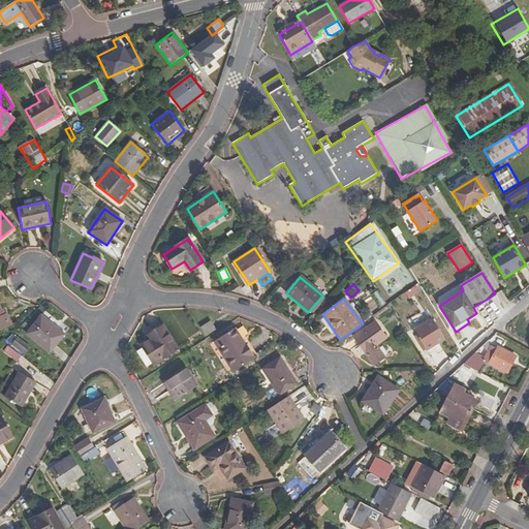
[(0,306),(0,330),(12,324),(7,314),(5,316),(0,306)]
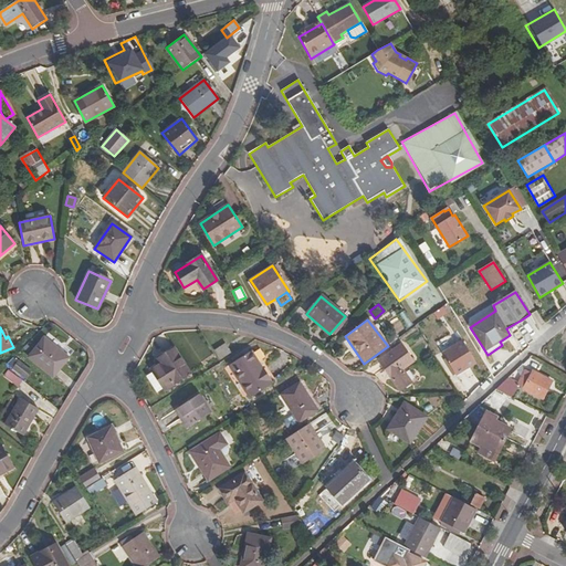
[(43,338),(28,358),(52,378),(69,358),(43,338)]
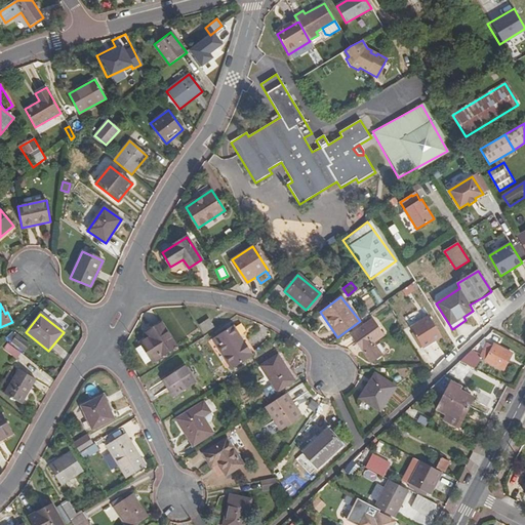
[(429,318),(409,328),(420,348),(440,336),(429,318)]
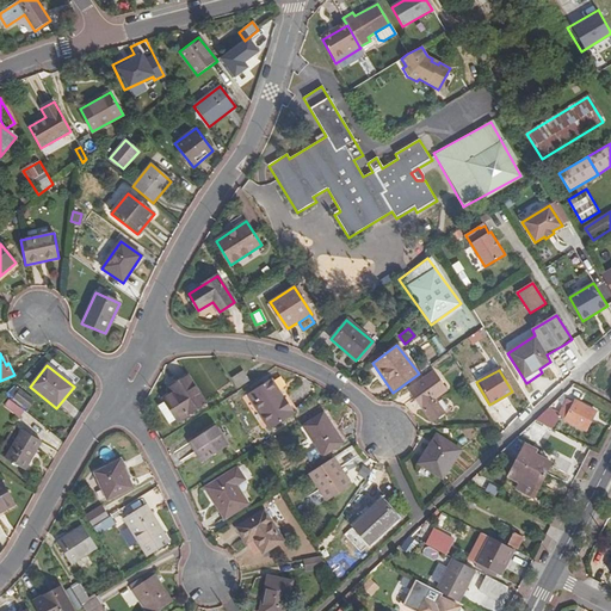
[(242,371),(232,378),(238,388),(248,381),(242,371)]
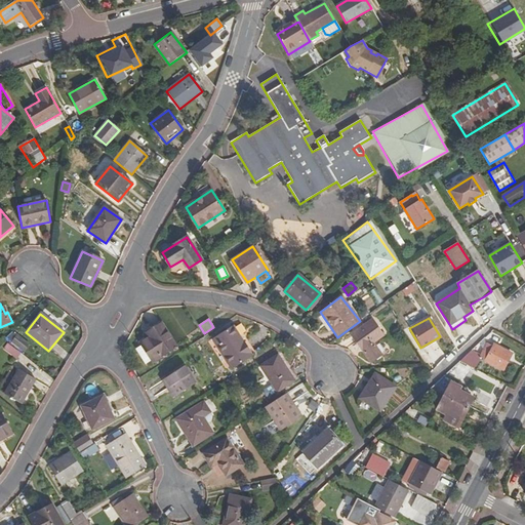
[(371,320),(351,335),(370,362),(380,355),(373,344),(382,336),(371,320)]
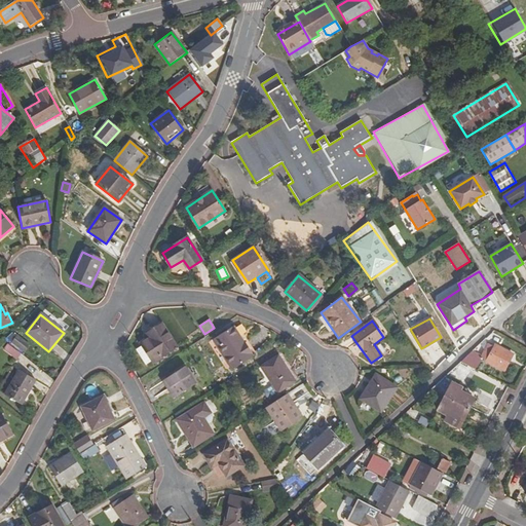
[(141,345),(151,361),(153,364),(177,347),(161,324),(146,334),(148,338),(140,343),(141,345)]
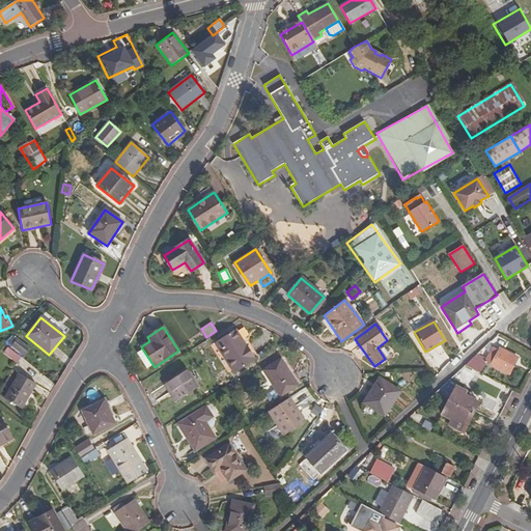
[(236,330),(216,343),(234,372),(254,359),(236,330)]
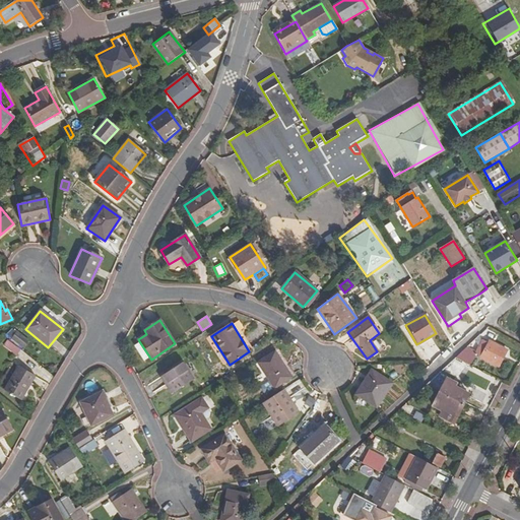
[(20,350),(28,341),(16,330),(8,339),(20,350)]
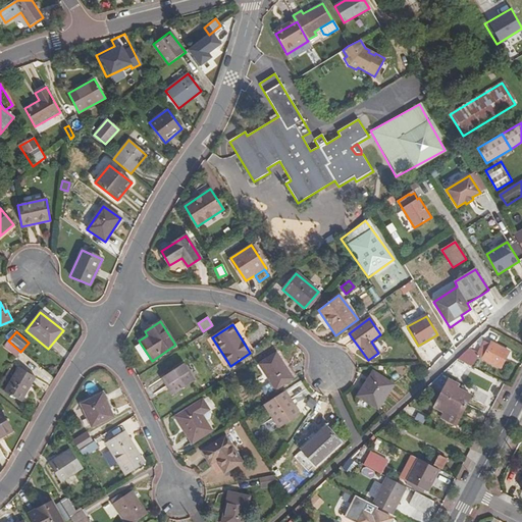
[(7,341),(2,346),(13,357),(18,352),(7,341)]
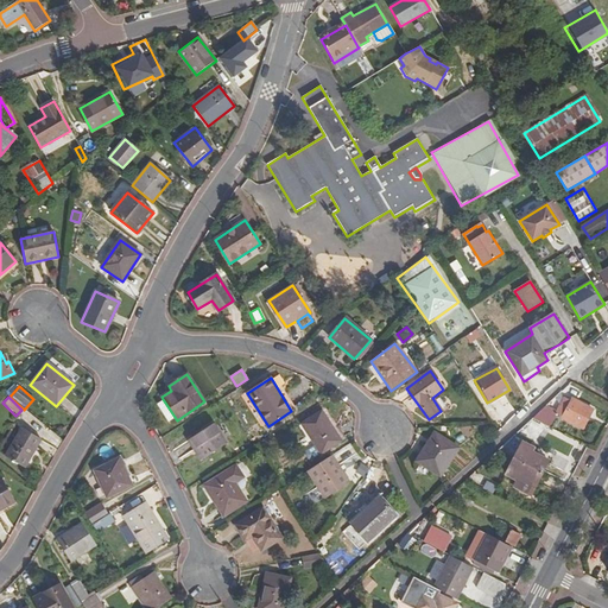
[(175,417),(163,399),(156,403),(168,422),(175,417)]
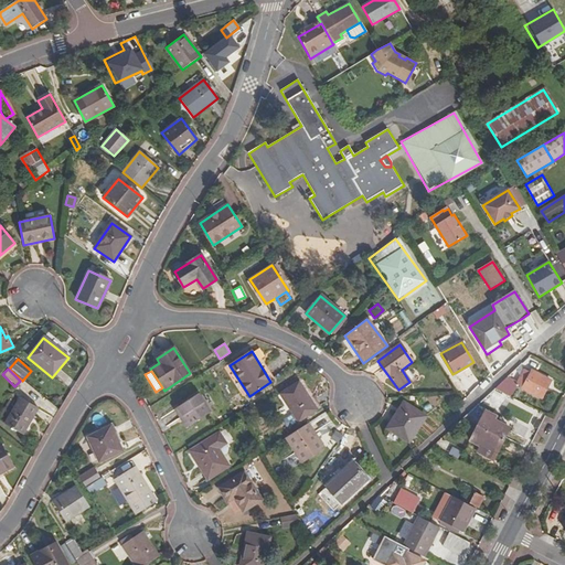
[(522,387),(522,388),(541,398),(551,381),(531,371),(528,376),(522,373),(516,384),(522,387)]
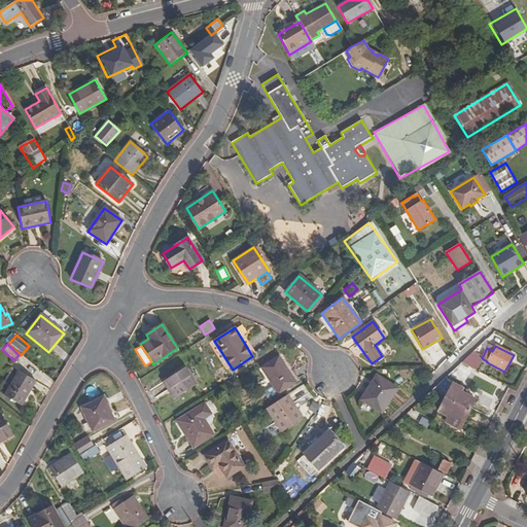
[(469,366),(476,371),(481,360),(470,354),(461,362),(469,366)]
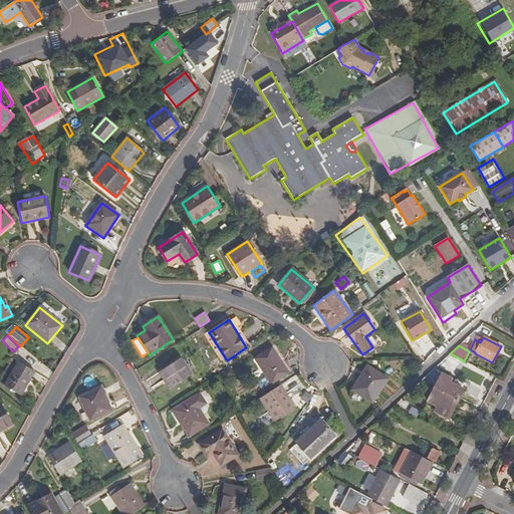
[(272,347),(255,358),(267,376),(272,383),(289,373),(272,347)]
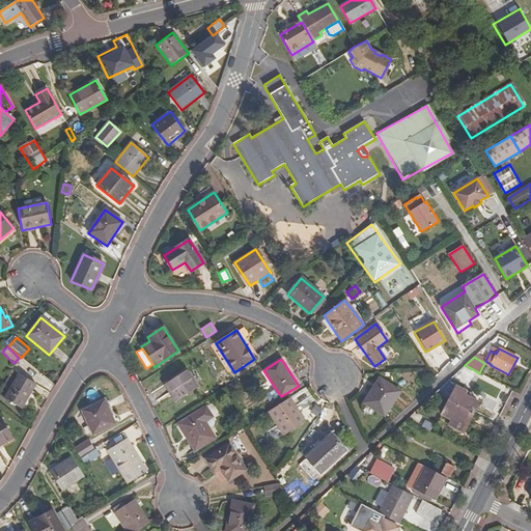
[(470,375),(473,369),(465,365),(460,369),(470,375)]
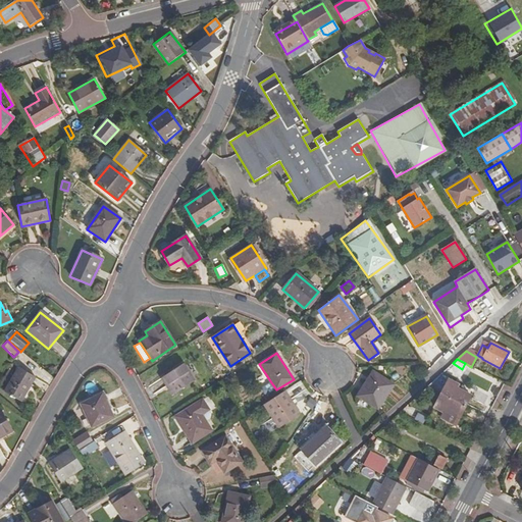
[(471,374),(474,368),(471,367),(465,363),(462,369),(471,374)]
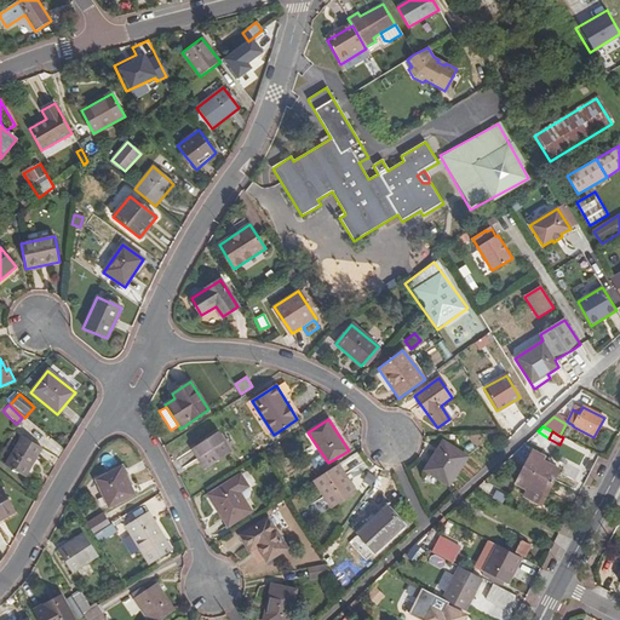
[(219,432),(193,449),(205,469),(231,453),(219,432)]
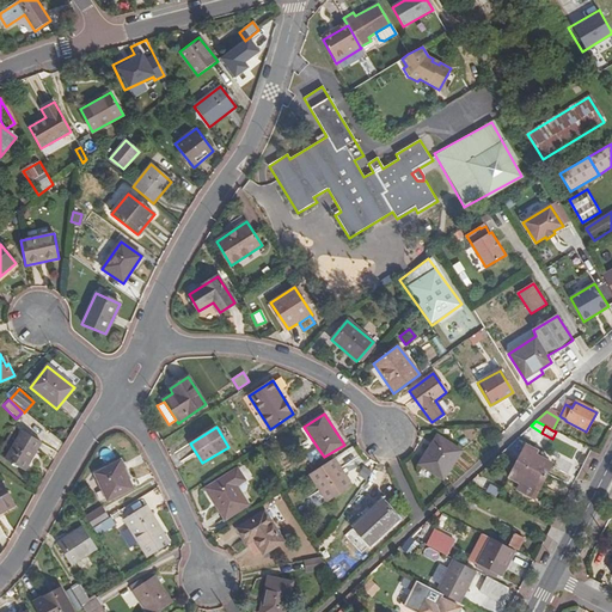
[(41,442),(22,430),(18,436),(11,432),(0,450),(7,454),(4,460),(24,471),(41,442)]
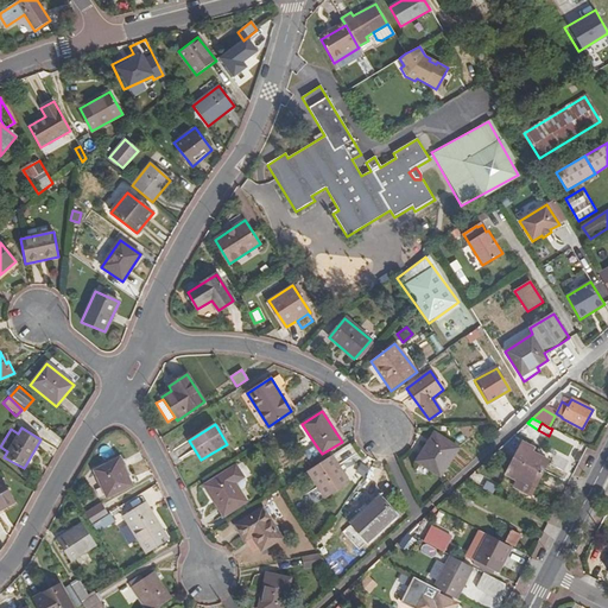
[(457,448),(434,434),(416,463),(441,477),(457,448)]
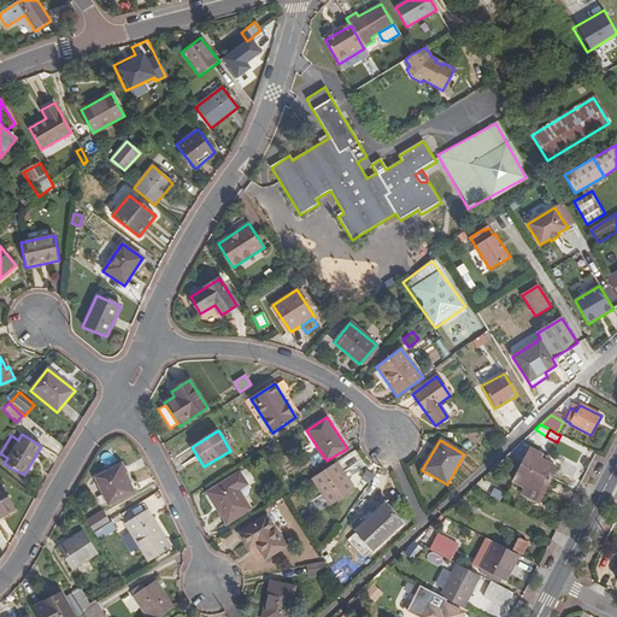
[(530,450),(522,464),(551,480),(557,468),(539,459),(541,456),(530,450)]
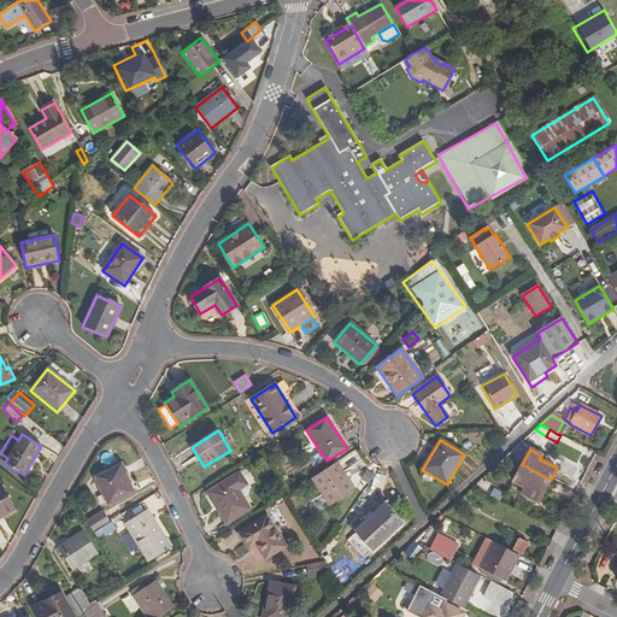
[(317,466),(327,460),(321,452),(311,458),(311,462),(313,466),(317,466)]
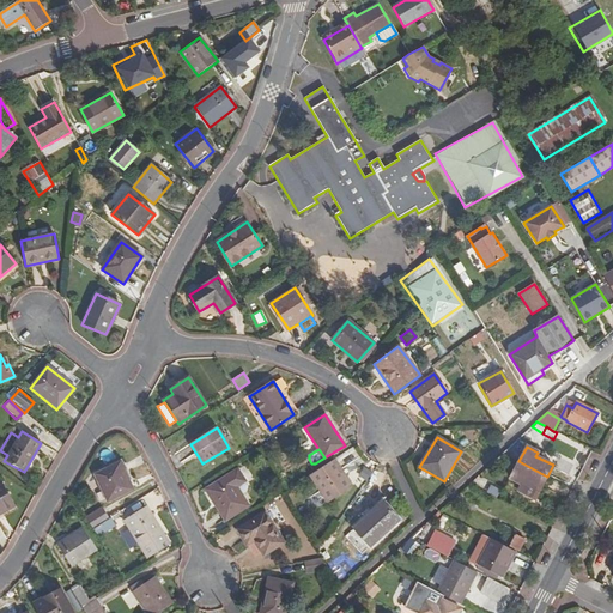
[(351,449),(335,457),(339,465),(354,457),(351,449)]
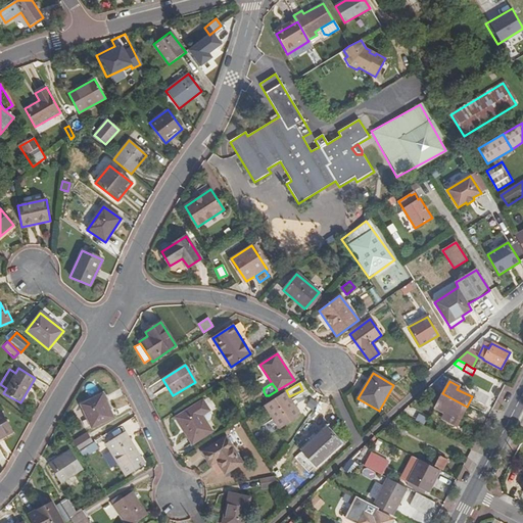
[(285,392),(264,407),(279,429),(300,415),(285,392)]
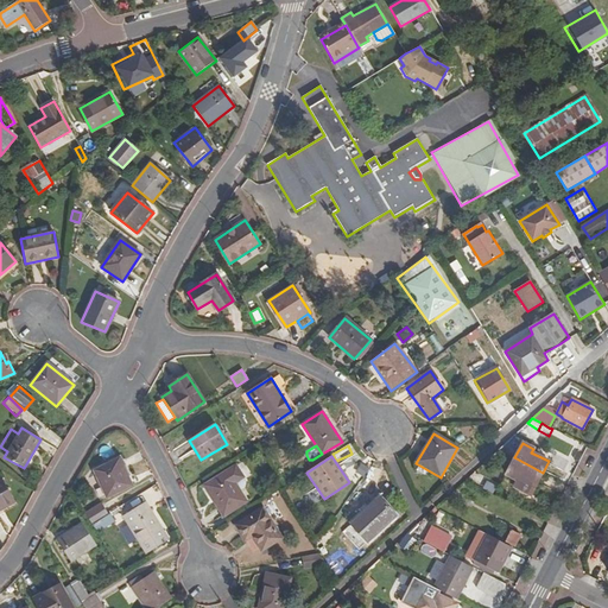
[(543,473),(514,457),(505,476),(515,481),(513,487),(531,495),(543,473)]
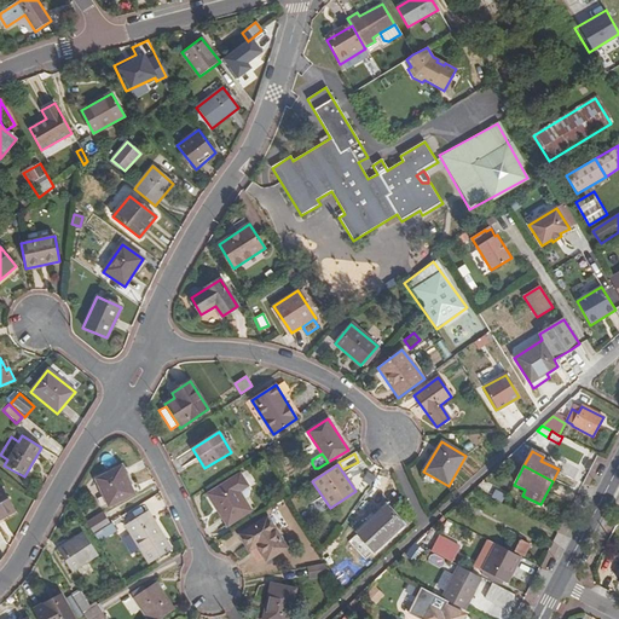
[(121,467),(96,479),(109,507),(134,495),(121,467)]
